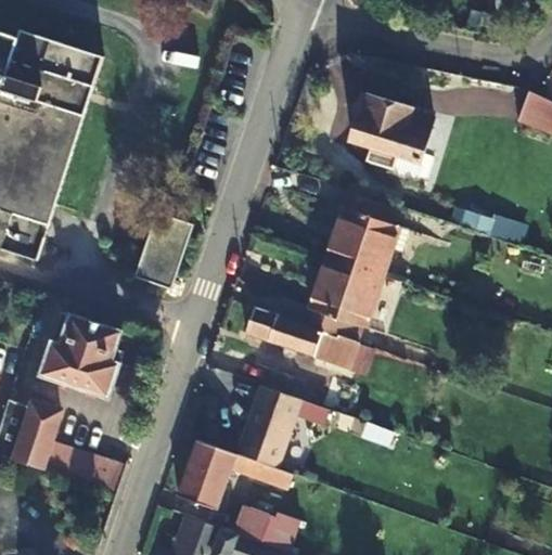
[(0,147),(68,169),(105,53),(22,27),(20,35),(0,28),(0,147)]
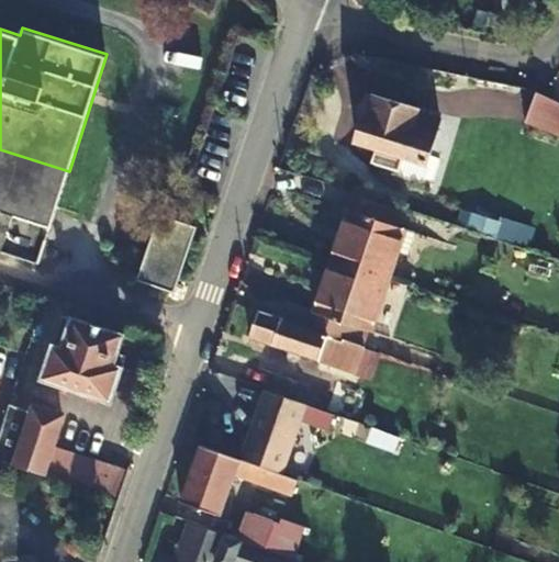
[(558,137),(558,135),(558,104),(534,92),(523,123),(558,137)]
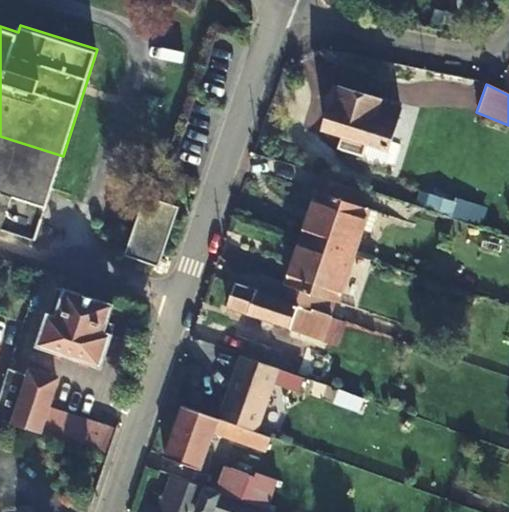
[(380,100),(340,87),(332,107),(329,106),(321,128),(340,135),(334,148),(359,156),(364,144),(384,151),(393,127),(391,126),(397,110),(379,103),(380,100)]
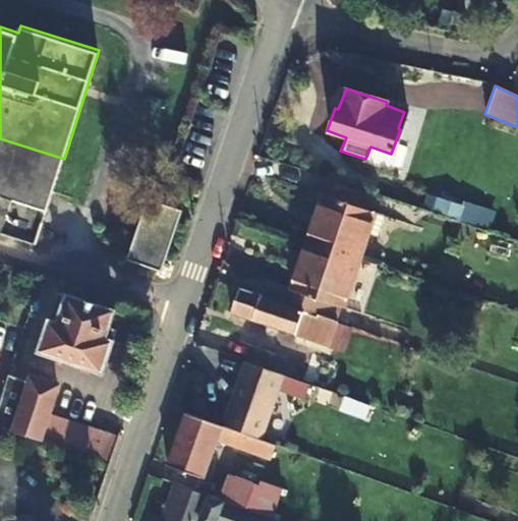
[(0,179),(49,194),(60,163),(0,142),(0,179)]
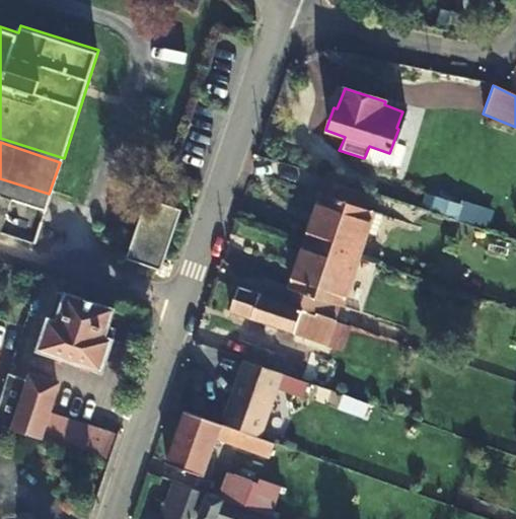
[(303,240),(356,257),(366,232),(374,235),(380,216),(364,211),(370,193),(325,177),(303,240)]
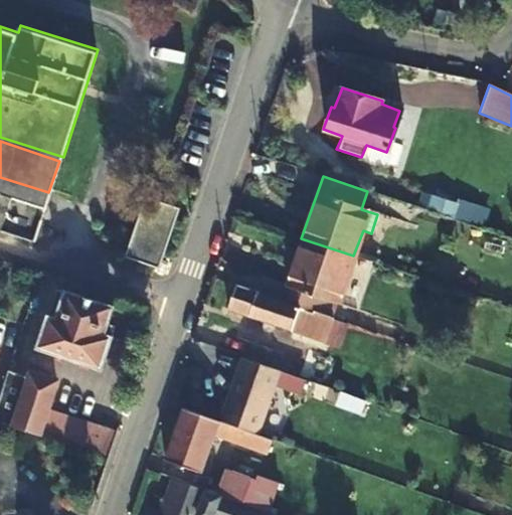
[(48,192),(0,177),(0,196),(43,211),(48,192)]
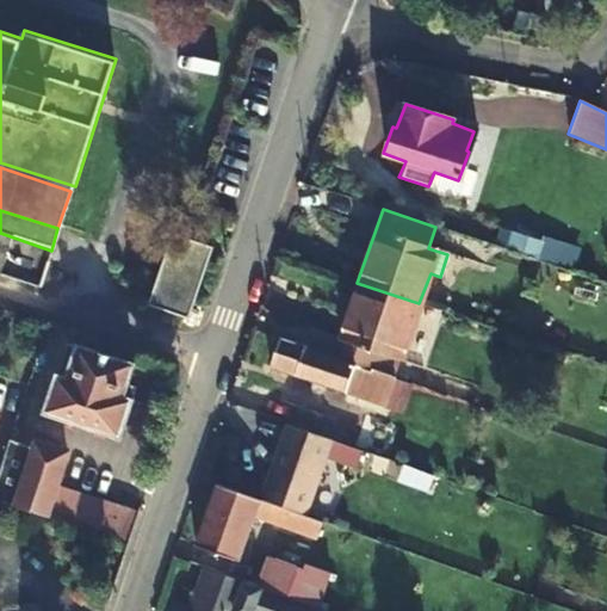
[(503,250),(531,258),(543,222),(516,214),(503,250)]
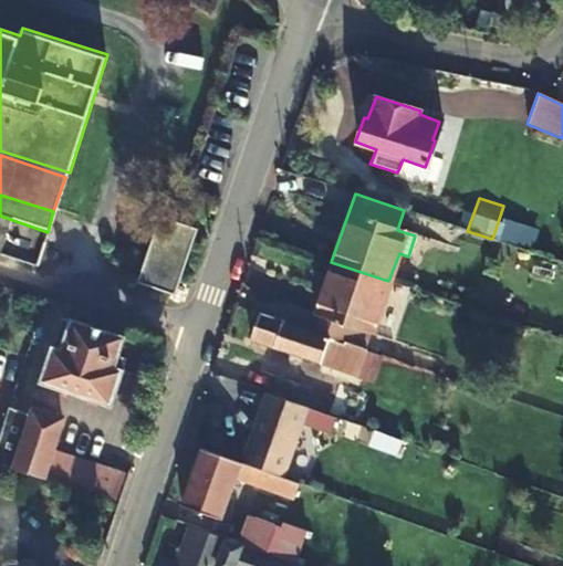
[(48,232),(0,216),(0,258),(35,270),(48,232)]
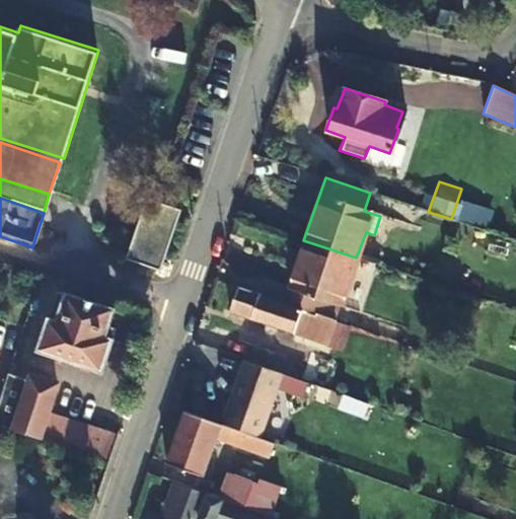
[(145,203),(128,262),(159,272),(176,212),(145,203)]
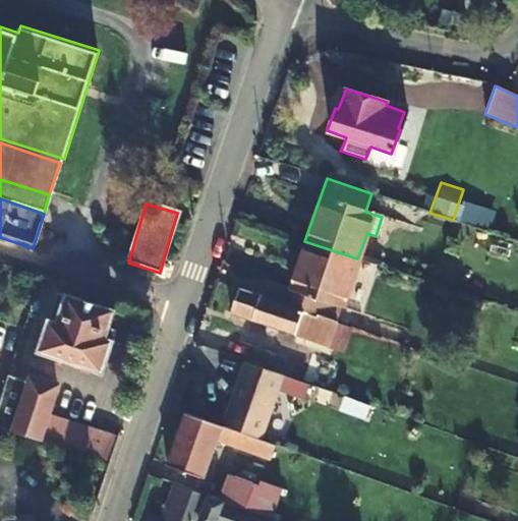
[(357,258),(304,241),(290,283),(343,302),(357,258)]
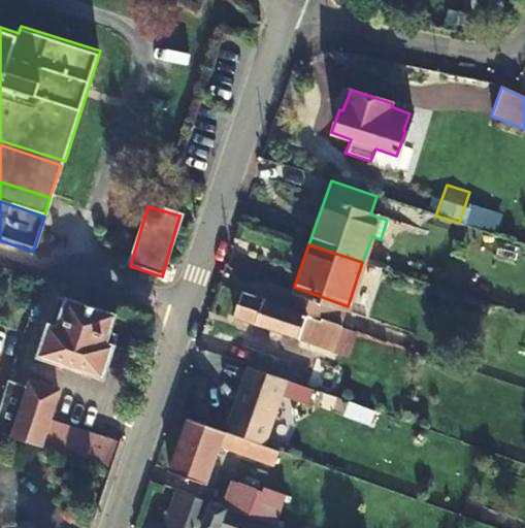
[(269,328),(282,332),(297,337),(296,341),(313,348),(318,335),(320,336),(325,322),(264,301),(265,299),(240,291),(233,316),(249,321),(269,328)]
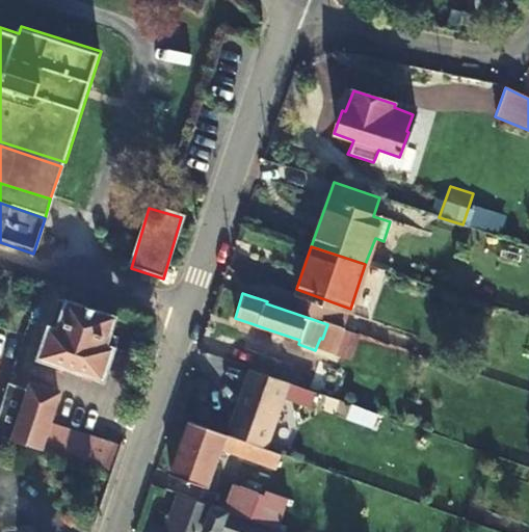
[(113,319),(58,300),(49,327),(47,326),(35,361),(101,382),(112,348),(111,348),(114,338),(108,335),(113,319)]
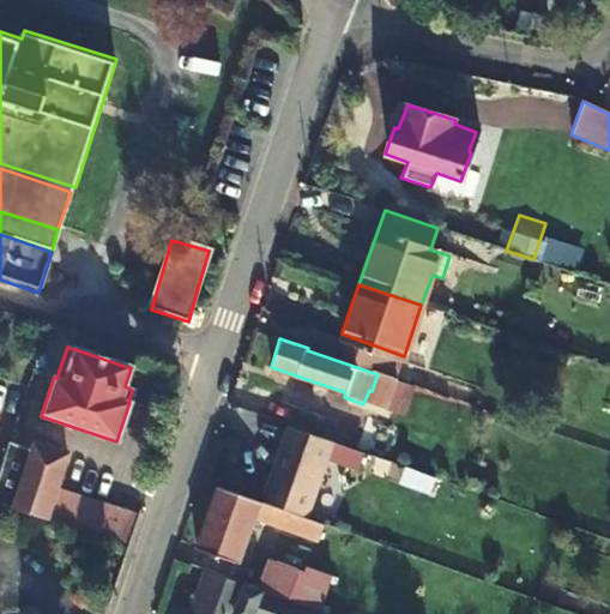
[(379,373),(378,374),(372,391),(390,397),(397,379),(379,373)]
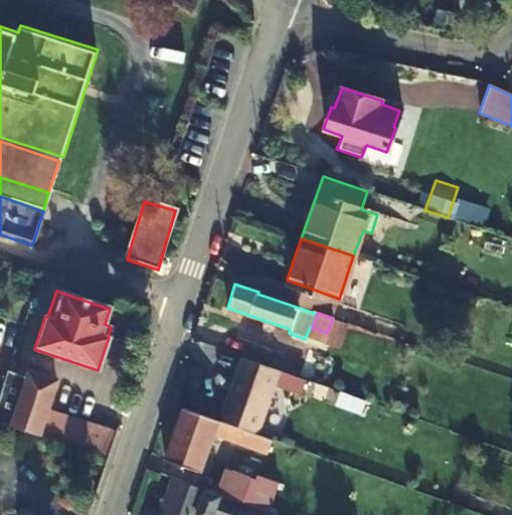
[(275,324),(263,320),(262,324),(263,329),(269,331),(273,328),(275,324)]
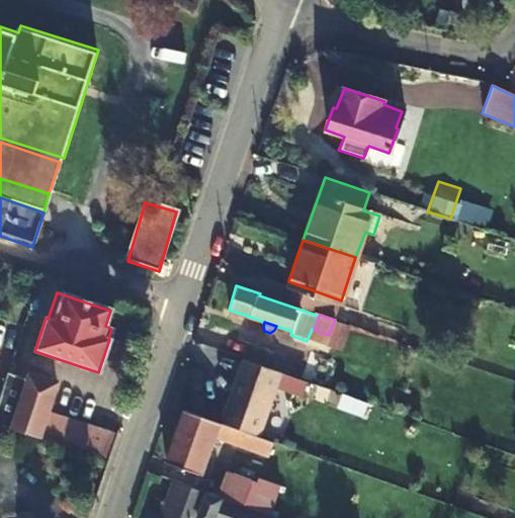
[(286,374),(290,361),(282,358),(283,354),(231,336),(226,352),(244,359),(286,374)]
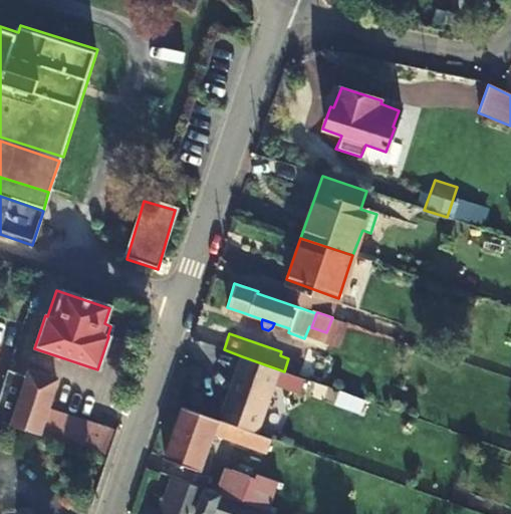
[(242,356),(222,420),(258,434),(275,383),(301,392),(305,378),(284,371),(242,356)]
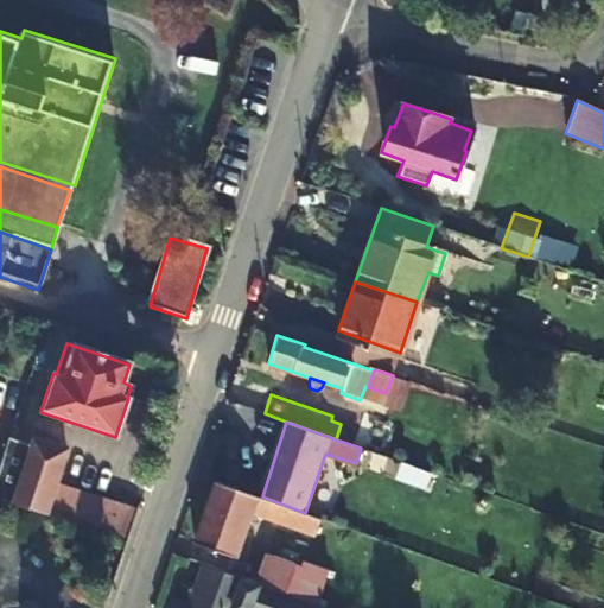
[(382,442),(383,439),(341,424),(336,439),(361,448),(377,454),(382,442)]
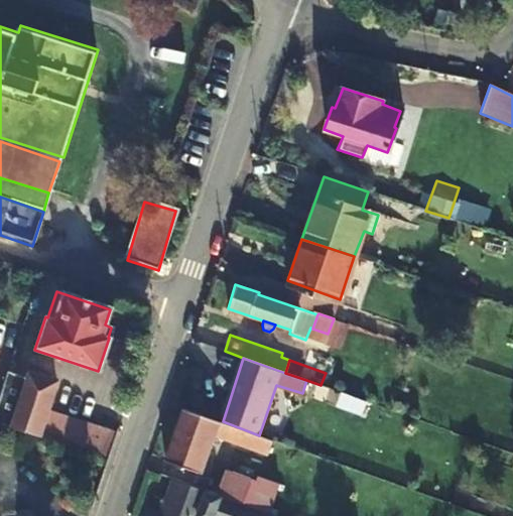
[(9,372),(0,397),(0,438),(5,426),(23,432),(39,437),(40,438),(50,412),(47,411),(57,381),(36,374),(28,378),(9,372)]
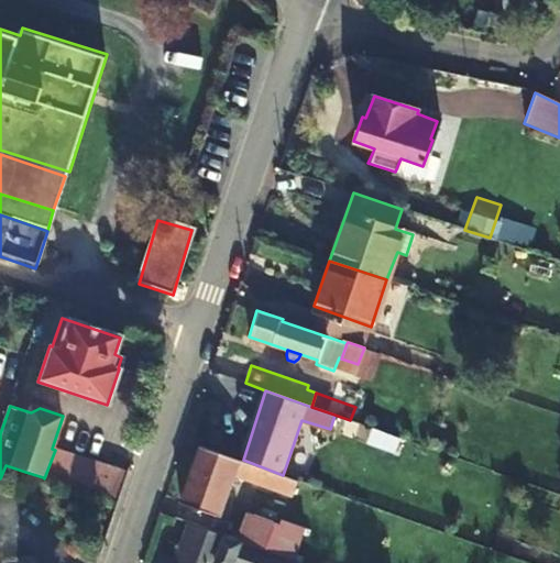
[(365,412),(354,409),(350,420),(361,424),(365,412)]
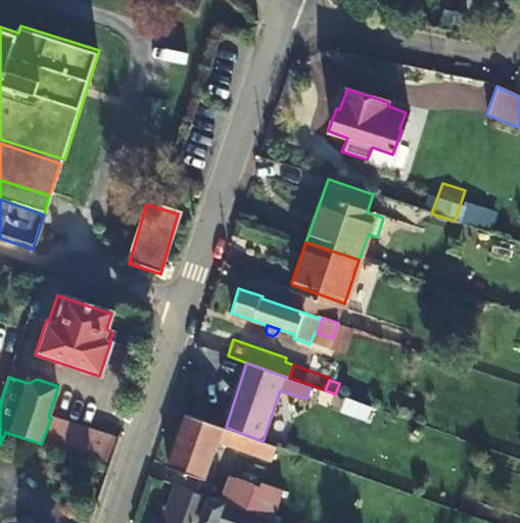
[(223,427),(185,413),(167,465),(204,478),(220,438),(223,427)]
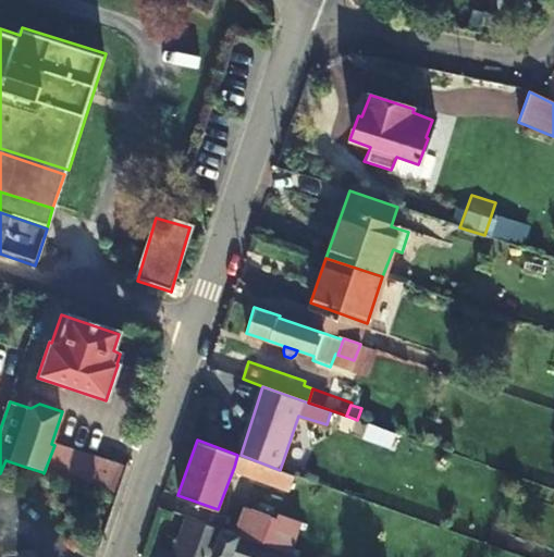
[(69,450),(54,445),(44,473),(59,478),(69,450)]
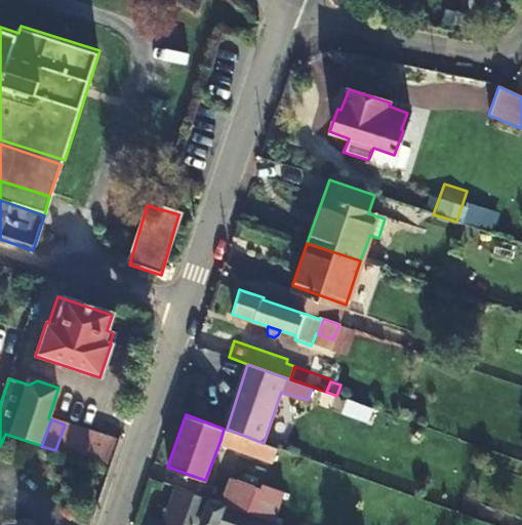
[(77,429),(65,425),(55,450),(67,454),(68,455),(77,429)]
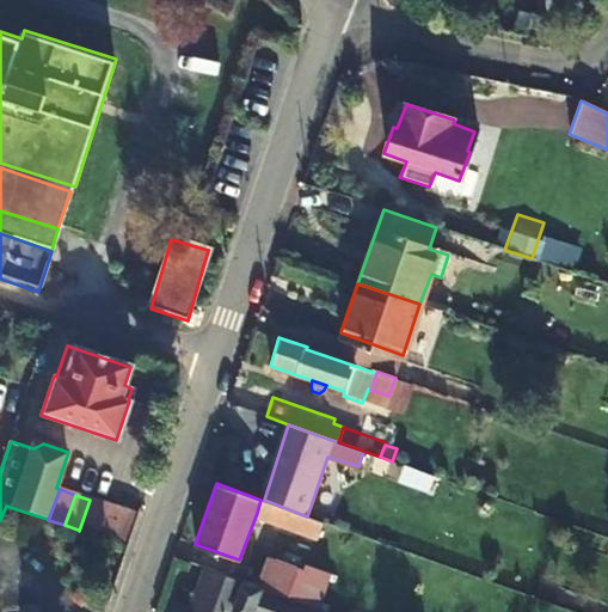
[(105,505),(90,500),(79,531),(94,536),(105,505)]
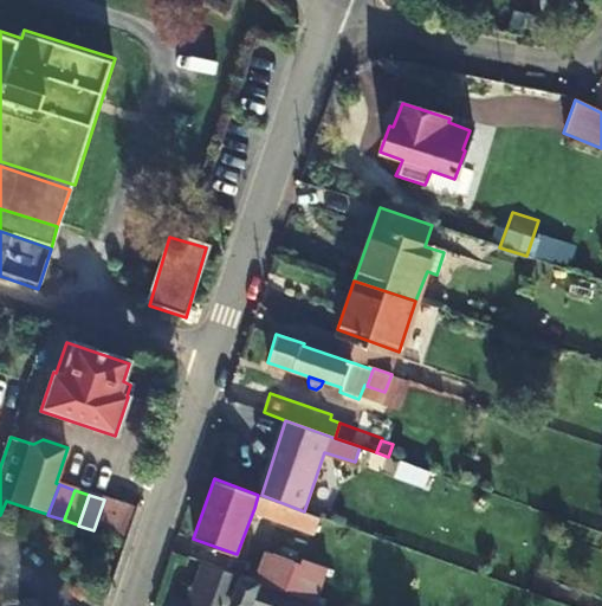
[(258,495),(254,508),(315,529),(319,516),(304,511),(261,495),(258,495)]
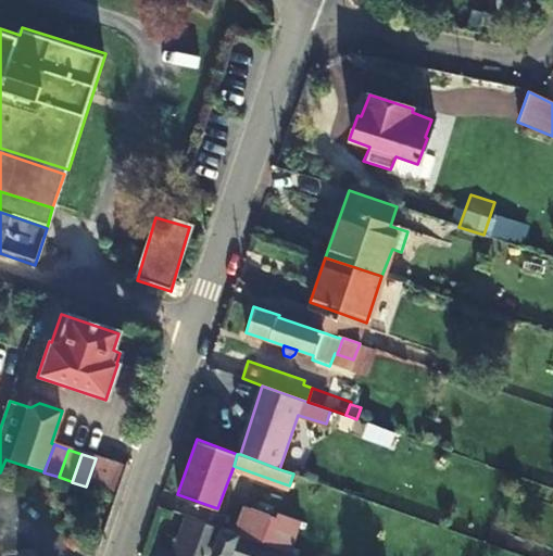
[(109,463),(96,458),(86,487),(99,491),(109,463)]
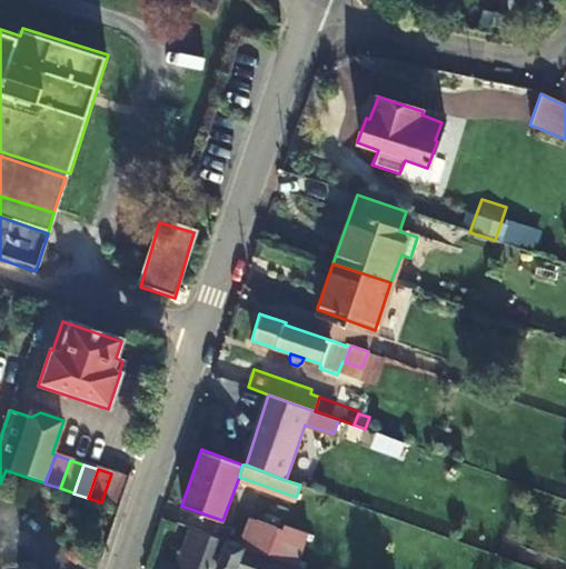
[(126,478),(111,473),(101,502),(103,503),(117,508),(126,478)]
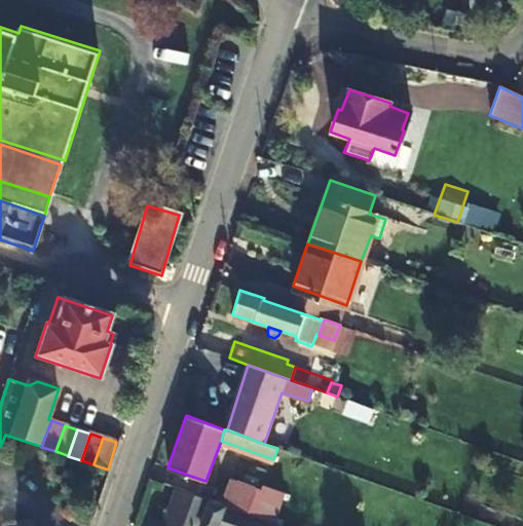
[(226,479),(218,501),(270,520),(281,491),(259,484),(257,489),(226,479)]
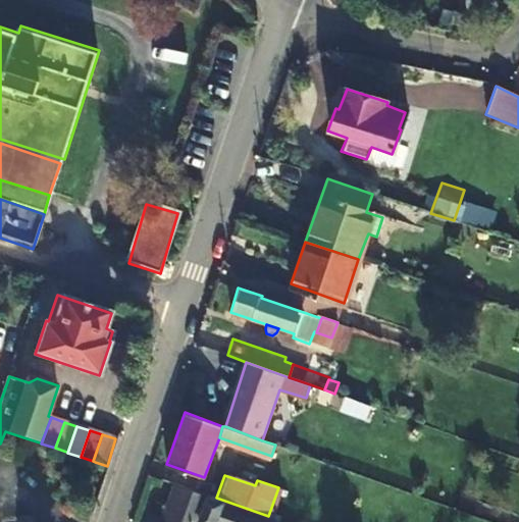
[(212,497),(179,485),(166,521),(287,521),(268,516),(216,498),(214,498),(212,497)]
